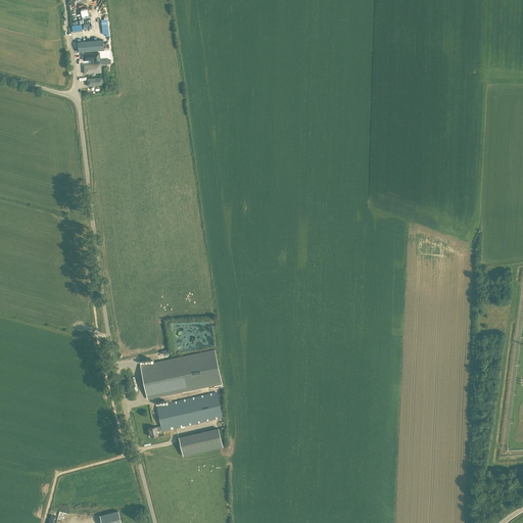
[(103,40),(78,42),(79,52),(104,50),(103,40)]
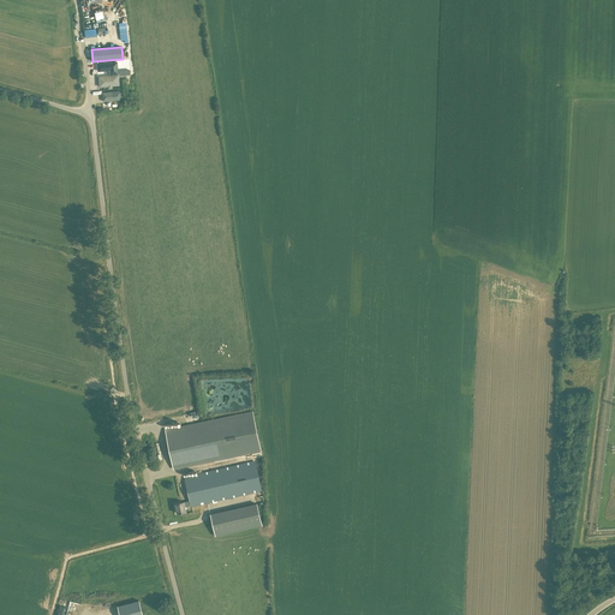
[(115,76),(115,73),(118,73),(118,63),(97,64),(99,71),(108,70),(109,70),(109,73),(109,76),(115,76)]
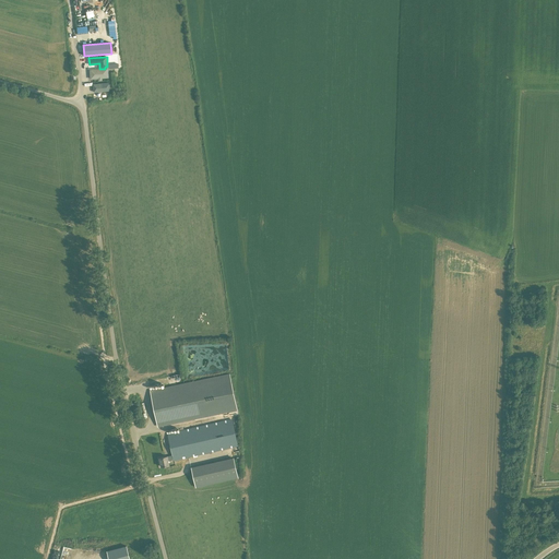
[(91,71),(92,80),(109,79),(108,69),(91,71)]
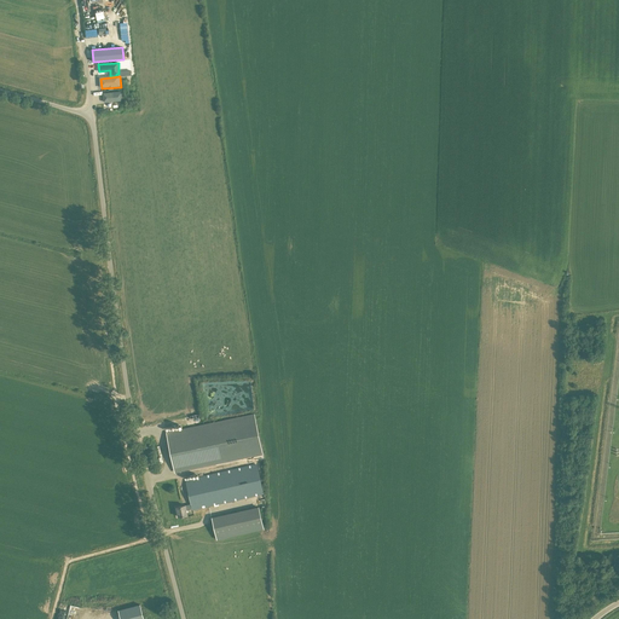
[(261,455),(252,415),(166,435),(175,475),(261,455)]
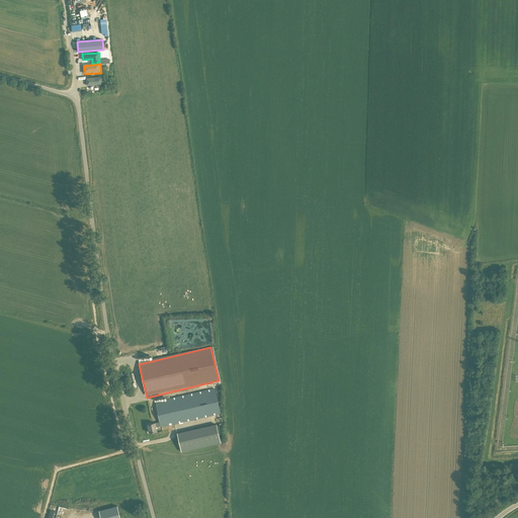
[(148,424),(149,432),(156,430),(156,426),(161,425),(161,427),(202,417),(205,417),(221,413),(214,387),(155,402),(160,421),(148,424)]
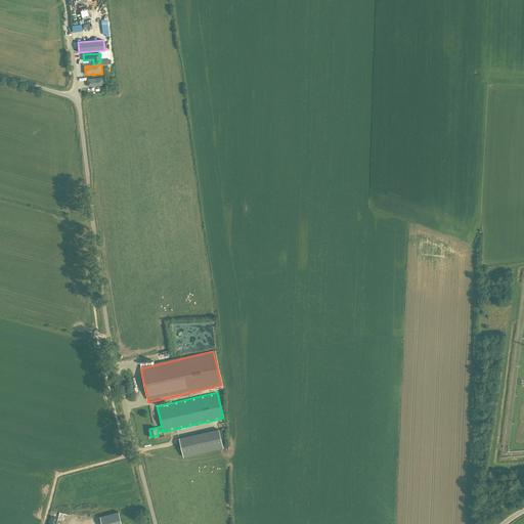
[(220,430),(179,439),(183,457),(224,448),(220,430)]
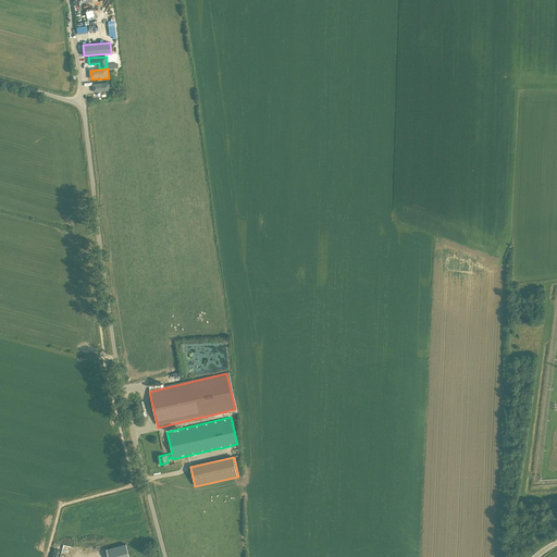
[(128,556),(125,544),(107,548),(109,556),(128,556)]
